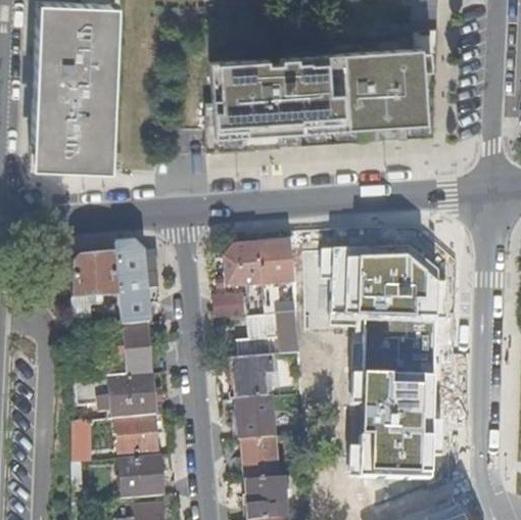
[(419,42),(420,54),(288,64),(288,69),(276,71),(275,65),(269,66),(219,69),(221,106),(215,106),(212,161),(281,156),(280,141),(435,129),(431,79),(444,78),(447,0),(413,0),(413,5),(421,5),(420,24),(419,33),(419,42)]
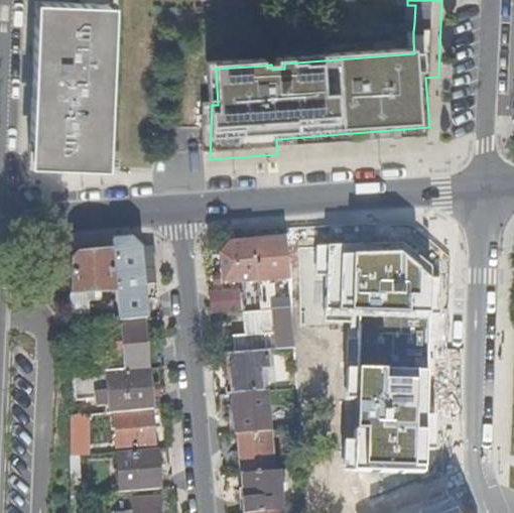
[(107,8),(27,5),(19,169),(99,173),(107,8)]
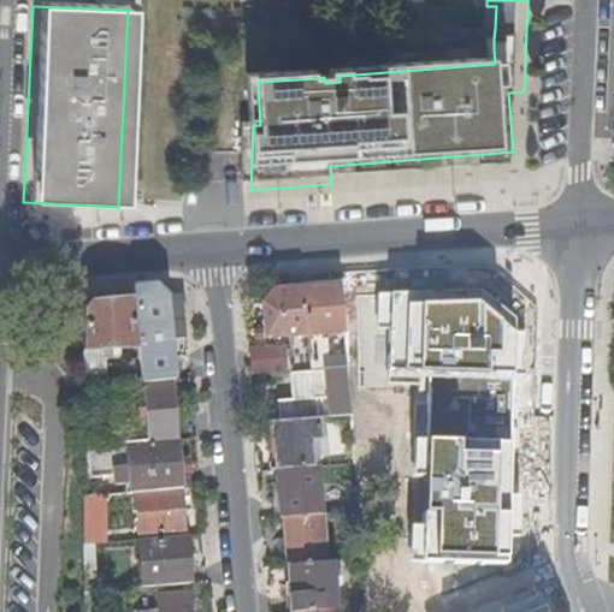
[(348,327),(344,279),(306,283),(311,337),(317,336),(317,330),(348,327)]
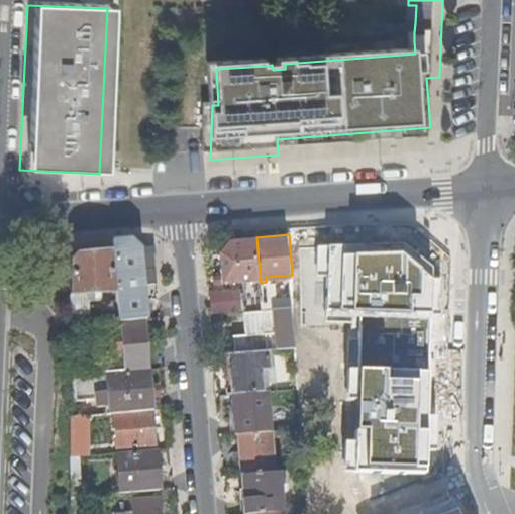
[(146,316),(147,316),(142,246),(131,236),(114,237),(115,247),(118,288),(121,319),(146,316)]
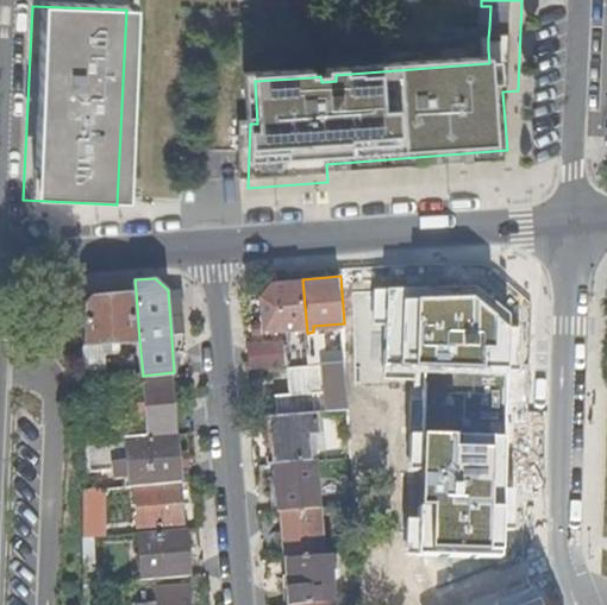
[(307,333),(302,279),(275,282),(263,294),(264,329),(273,329),(273,342),(307,340),(307,333)]
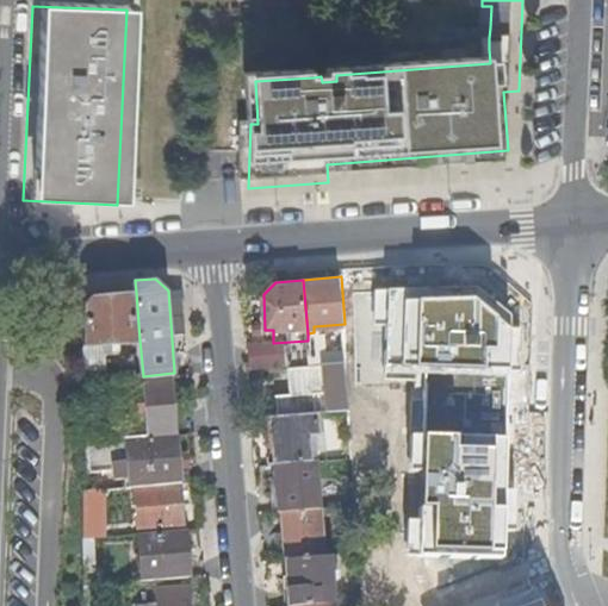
[(482,283),(355,287),(359,383),(423,381),(421,554),(504,555),(515,316),(482,283)]
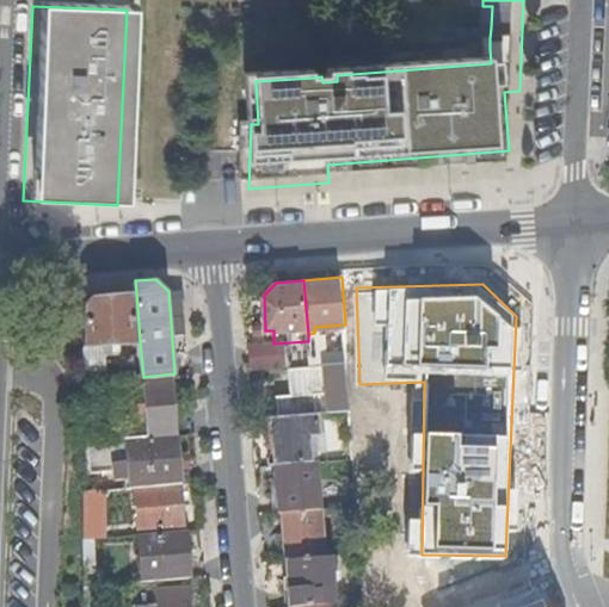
[(140,340),(136,292),(98,296),(84,311),(85,369),(109,366),(108,352),(121,351),(121,341),(140,340)]
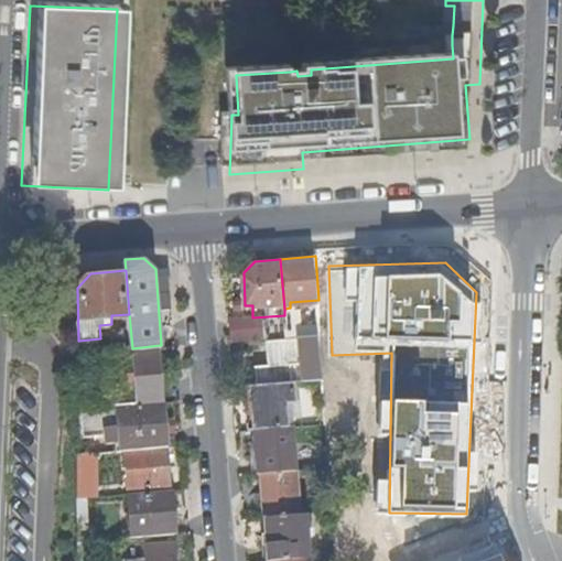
[(269,337),(287,335),(285,323),(284,315),(252,317),(239,319),(239,334),(269,332),(269,337)]
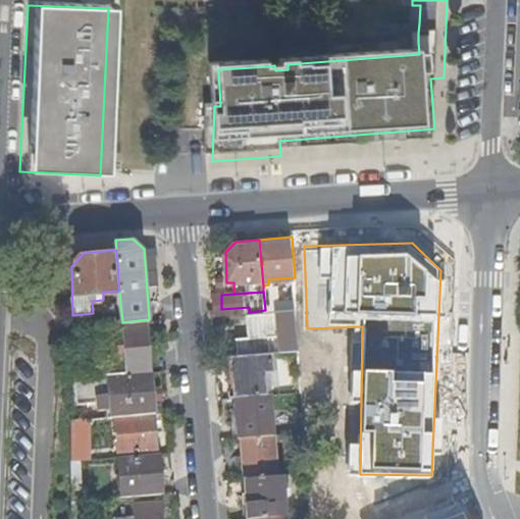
[(265,310),(297,308),(296,298),(264,299),(265,310)]
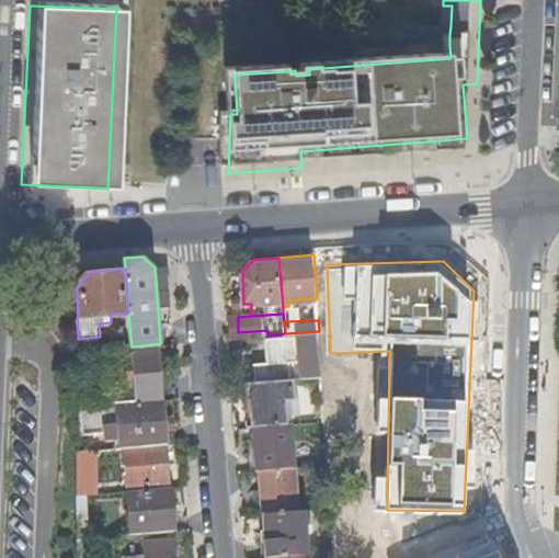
[(293,377),(322,375),(319,331),(285,333),(267,336),(266,336),(267,361),(255,362),(257,380),(293,377)]
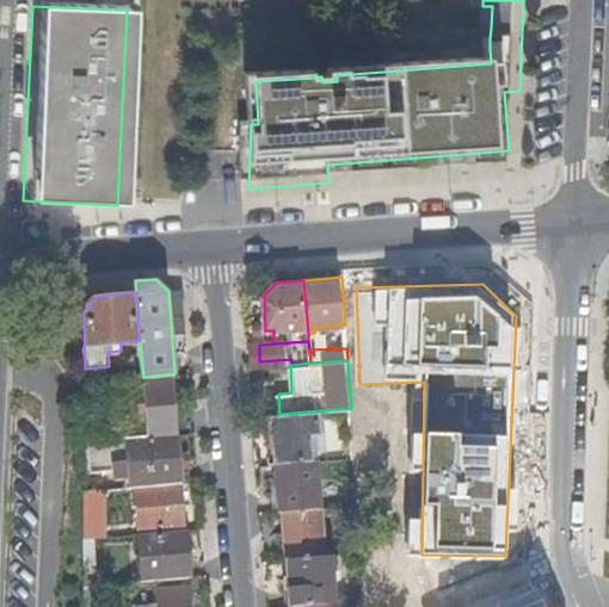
[(178,433),(173,373),(143,377),(118,379),(121,415),(127,415),(128,437),(178,433)]
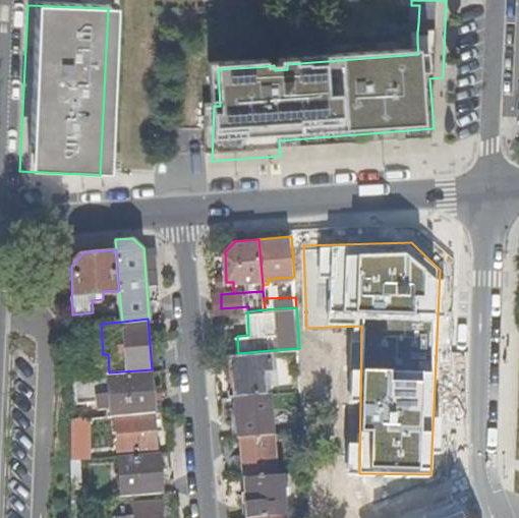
[(235,394),(266,392),(265,366),(272,366),(272,350),(238,353),(232,354),(235,394)]
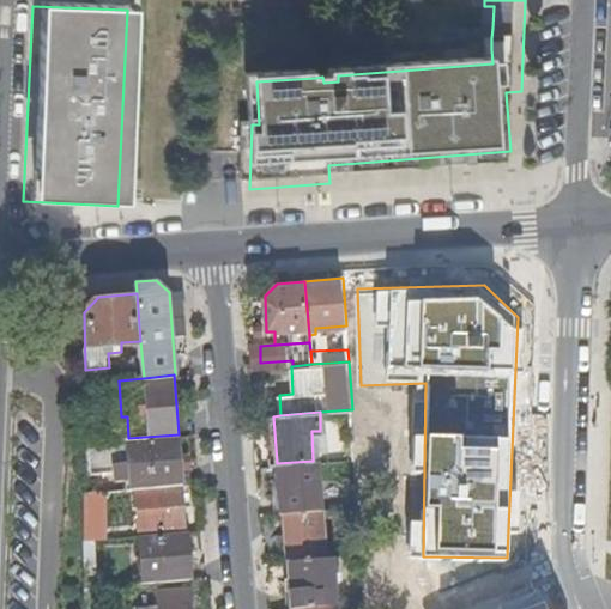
[(181,466),(179,434),(128,438),(129,456),(152,454),(155,485),(158,485),(182,482),(191,481),(189,464),(181,466)]
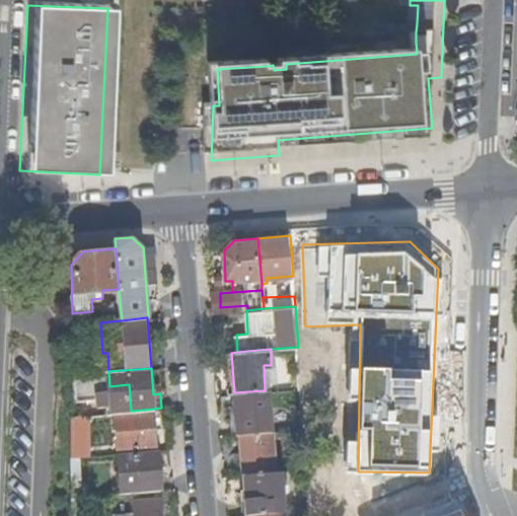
[(109,386),(108,371),(103,372),(104,391),(124,390),(126,411),(131,411),(129,384),(109,386)]
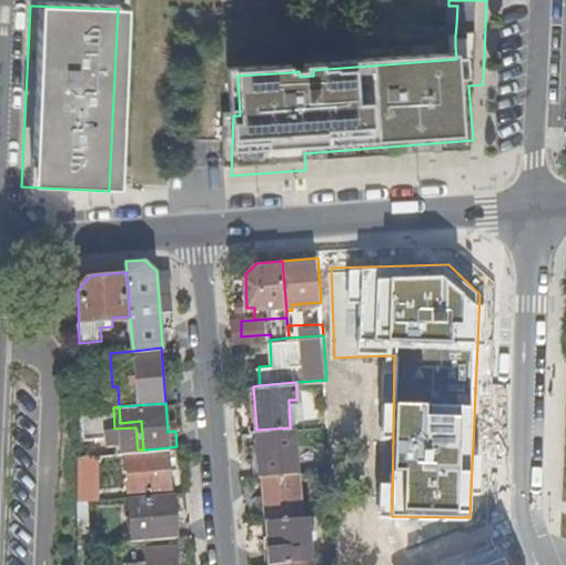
[(102,407),(79,410),(80,421),(102,419),(102,407)]
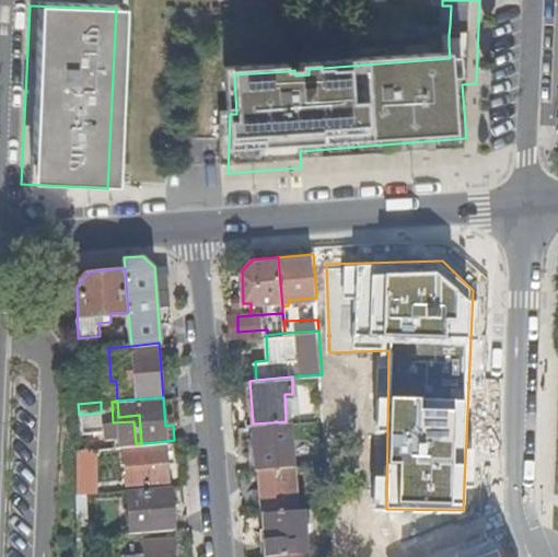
[(260,467),(295,464),(292,421),(286,421),(253,424),(255,440),(255,451),(251,452),(252,465),(256,465),(256,467),(260,467)]
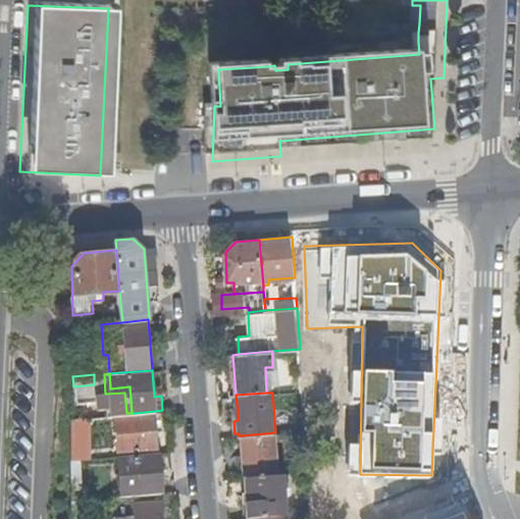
[(158,447),(155,411),(135,413),(137,431),(118,432),(119,450),(158,447)]
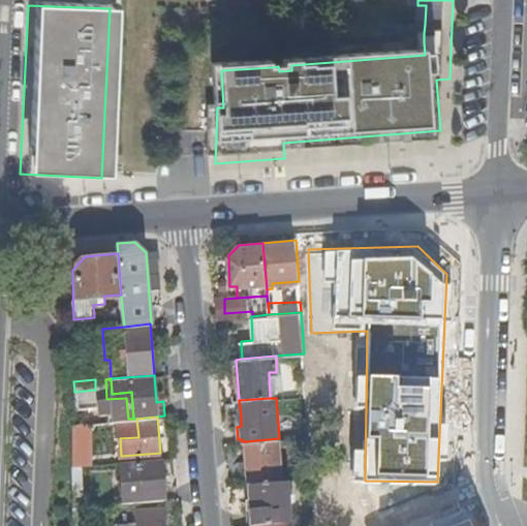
[(75,464),(94,463),(93,423),(74,424),(75,464)]
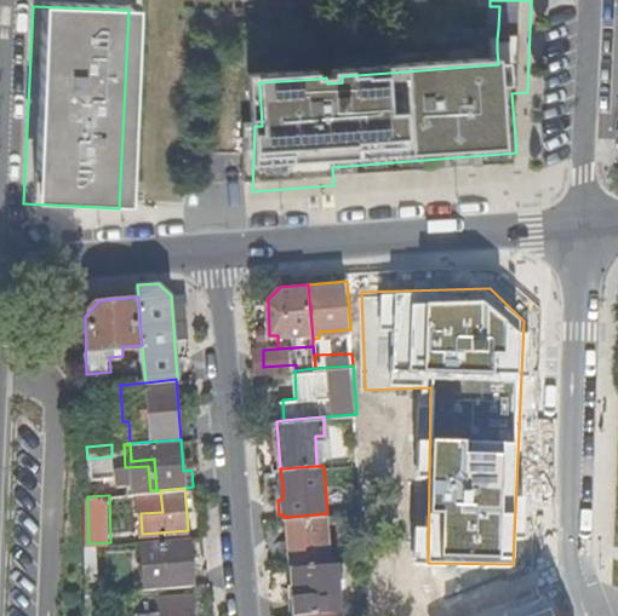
[(292,565),(331,562),(327,513),(289,517),(292,565)]
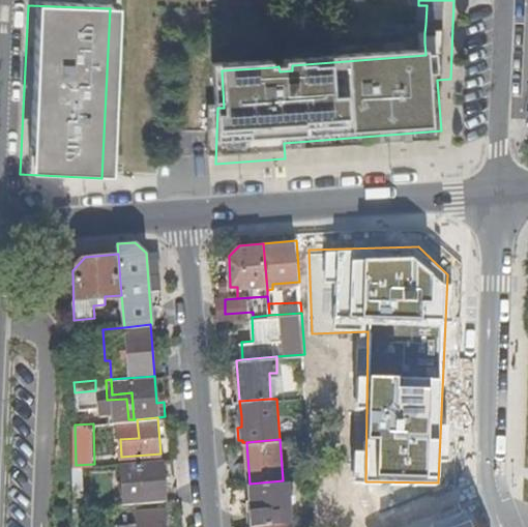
[(165,499),(162,458),(122,461),(125,503),(165,499)]
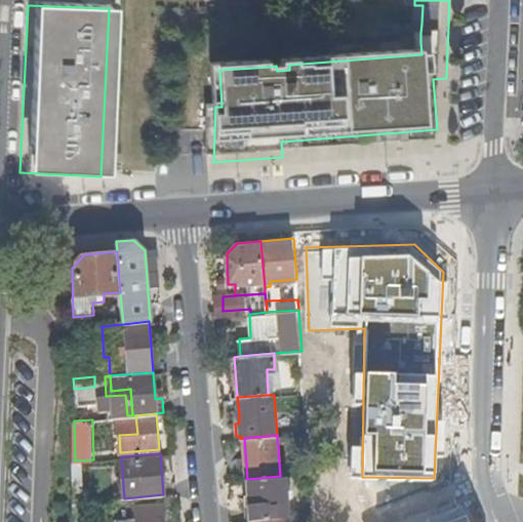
[(251,519),(287,517),(288,517),(287,497),(292,496),(292,490),(286,490),(285,476),(280,476),(247,479),(250,519),(251,519)]
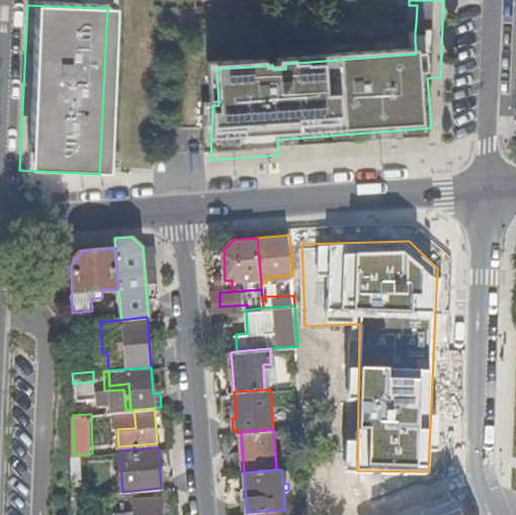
[(85,495),(87,495),(87,488),(83,486),(74,486),(74,496),(85,495)]
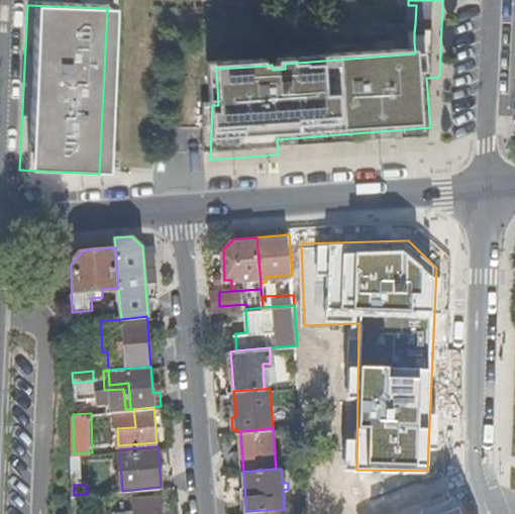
[(85,513),(85,494),(74,495),(74,513),(85,513)]
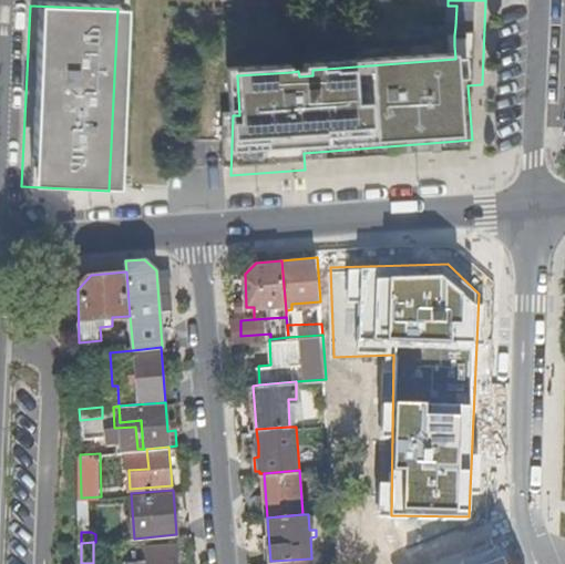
[(178,563),(177,551),(168,551),(168,545),(146,546),(147,563),(178,563)]
